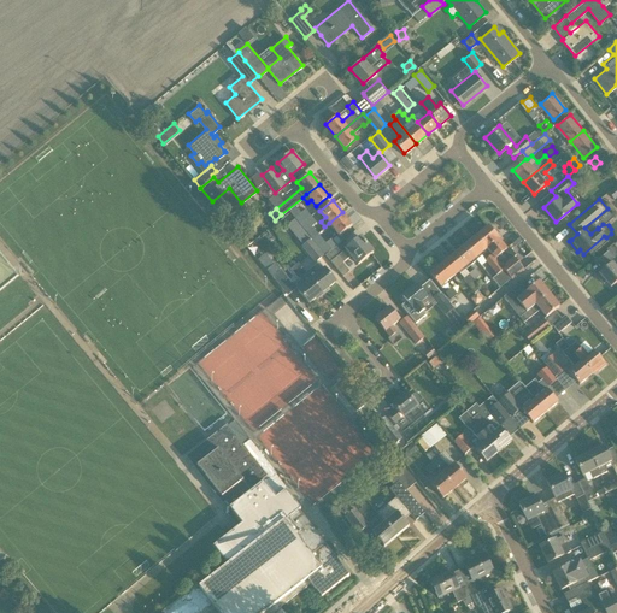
[(295,217),(300,223),(311,214),(306,208),(295,217)]
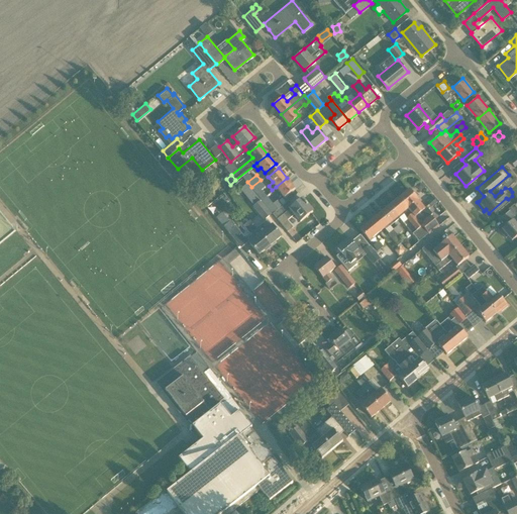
[(287,178),(276,187),(284,196),(295,188),(287,178)]
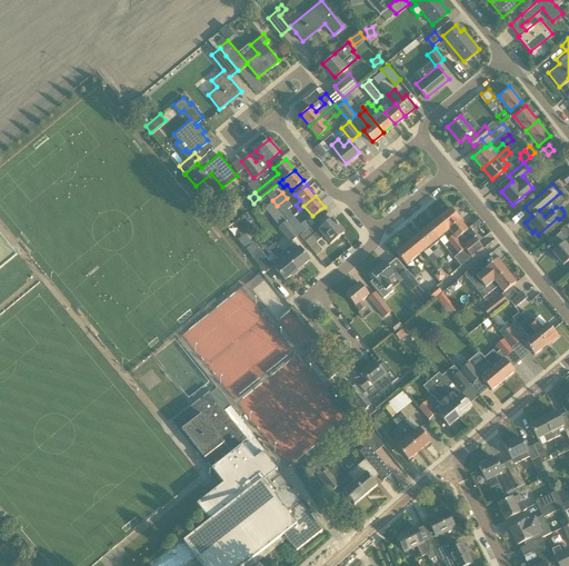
[(277,206),(287,219),(293,215),(288,208),(292,205),(287,198),(277,206)]
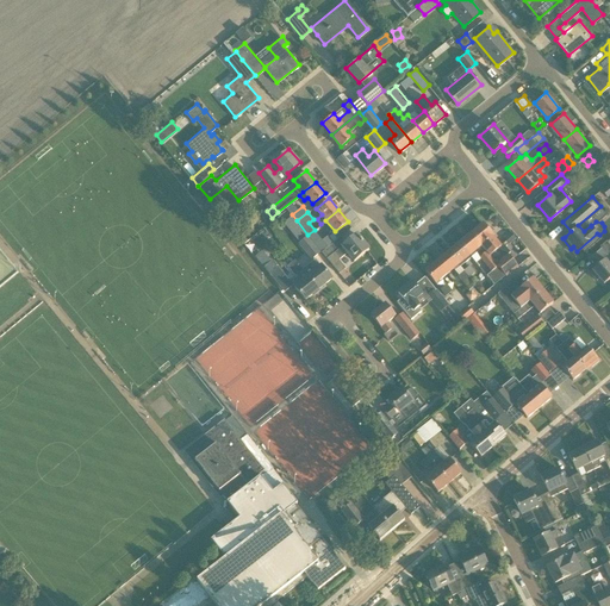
[(284,220),(282,220),(299,241),(298,242),(311,258),(321,250),(291,214),(290,216),(284,220)]
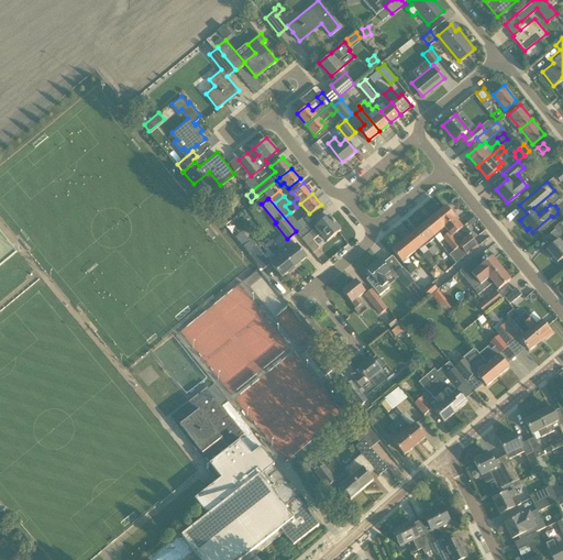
[(445,206),(434,213),(460,244),(459,244),(466,253),(477,244),(468,233),(471,231),(464,223),(462,226),(460,223),(445,206)]
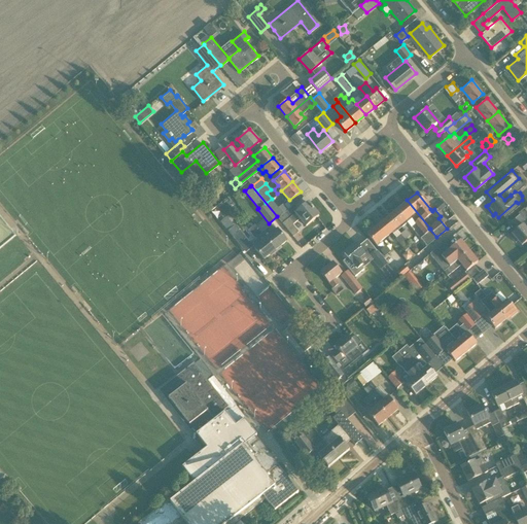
[(272,199),(266,203),(277,216),(288,207),(283,202),(278,206),(272,199)]
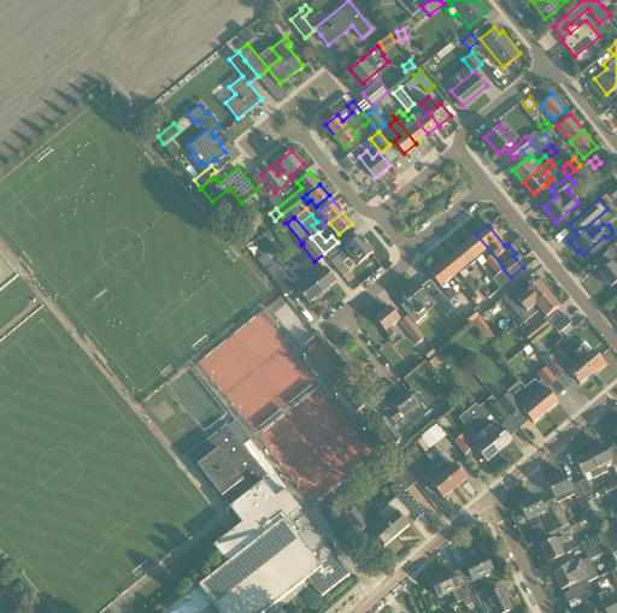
[(474,236),(465,243),(476,257),(481,264),(486,260),(497,273),(503,267),(504,267),(476,234),(475,233),(472,235),(474,236)]
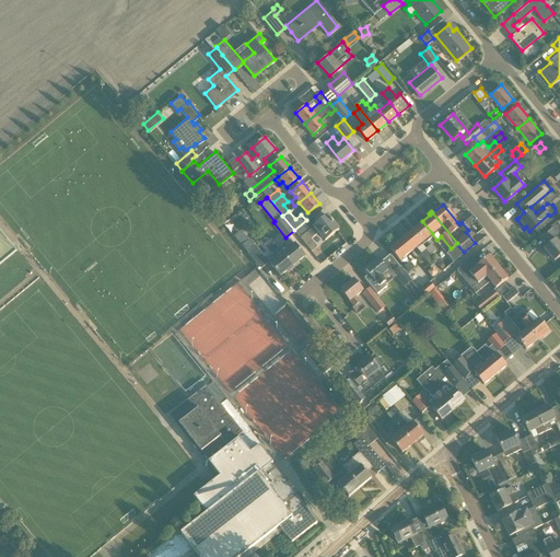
[(295,230),(304,241),(311,250),(317,245),(311,238),(318,231),(325,239),(338,228),(327,213),(316,222),(312,217),(295,230)]
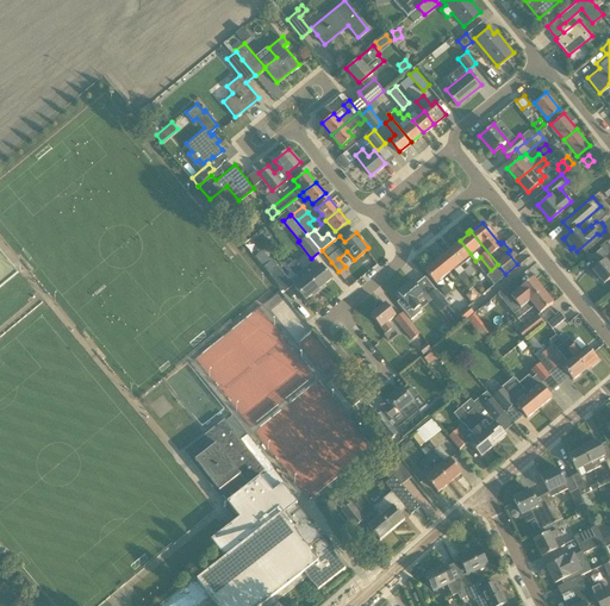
[(460,241),(448,250),(460,264),(465,260),(465,258),(471,254),(460,241)]
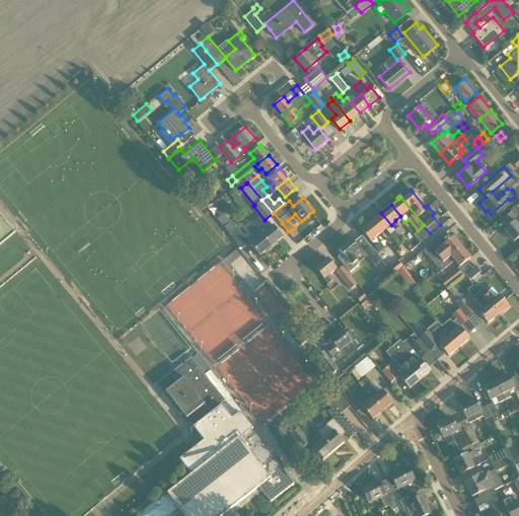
[(381,213),(372,221),(381,232),(386,228),(390,232),(394,229),(391,225),(381,213)]
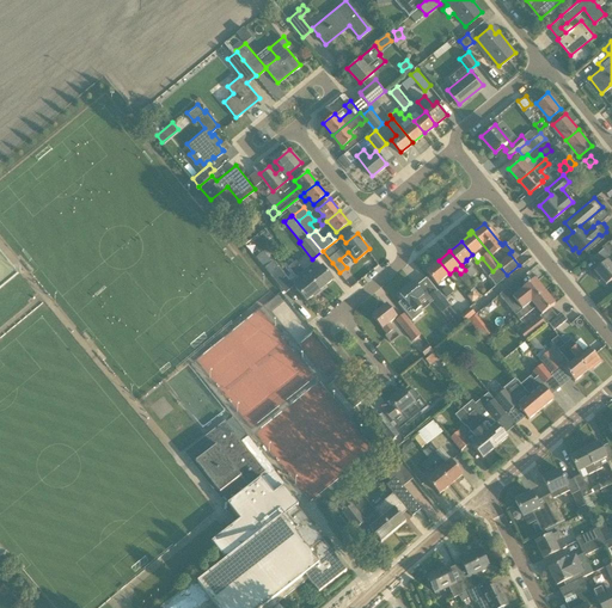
[(589,269),(599,280),(600,277),(605,283),(611,277),(611,263),(607,258),(606,258),(605,257),(589,269)]
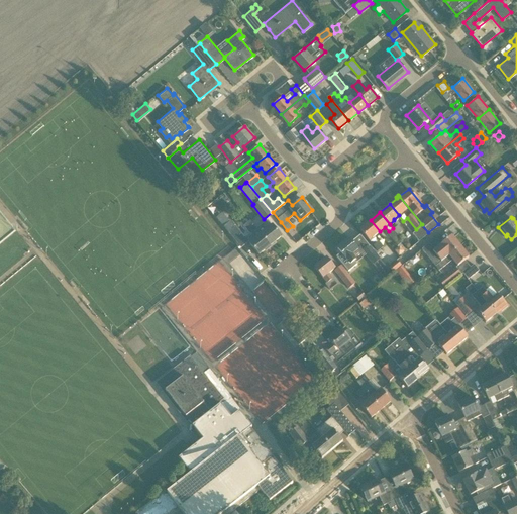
[(268,218),(255,227),(270,244),(281,234),(268,218)]
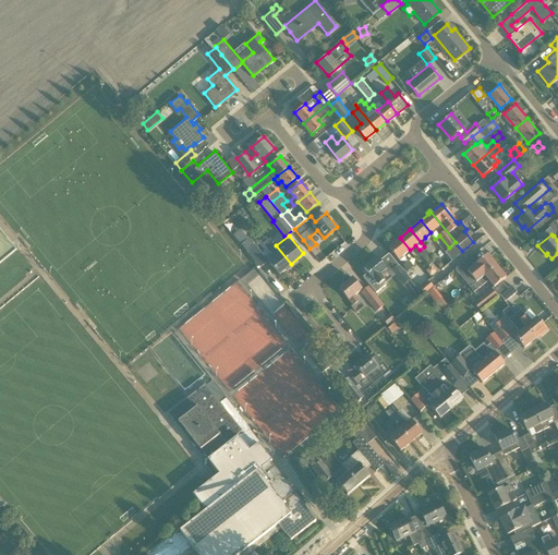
[(249,237),(241,242),(253,256),(259,251),(249,237)]
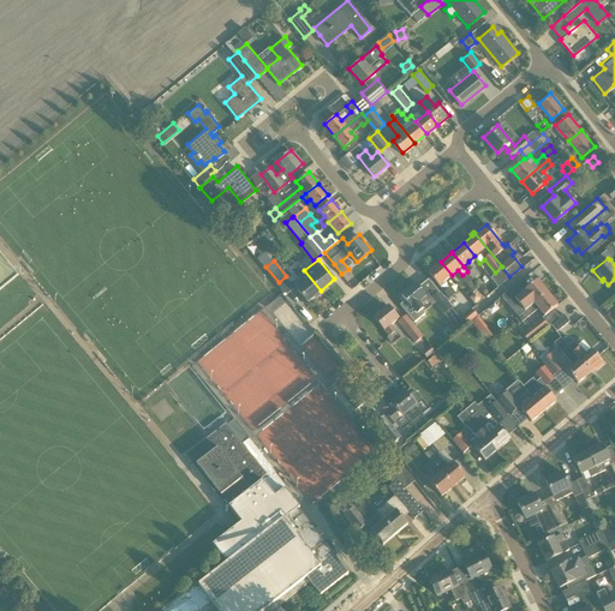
[(321,291),(304,270),(297,261),(290,267),(297,276),(291,280),(308,300),(321,291)]
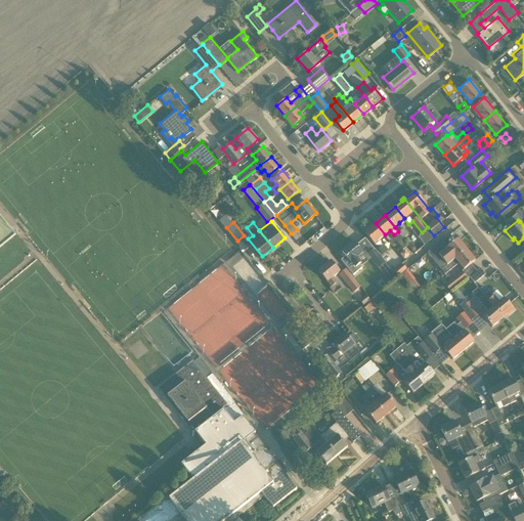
[(385,234),(376,223),(365,231),(376,244),(380,240),(380,239),(385,234)]
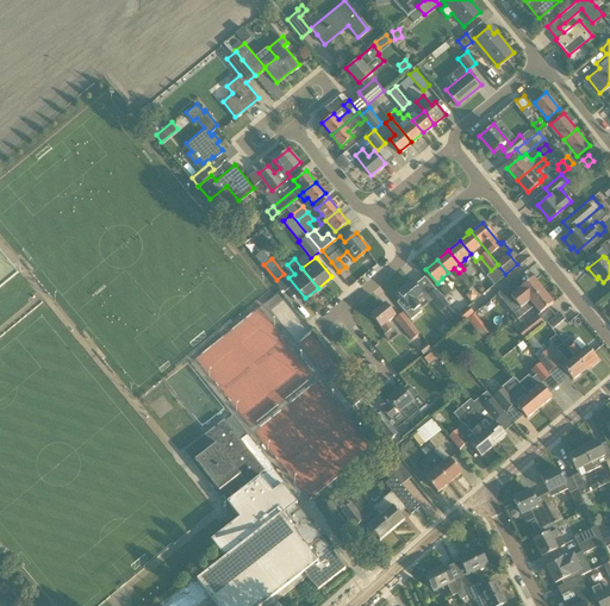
[(470,263),(464,269),(468,275),(475,270),(470,263)]
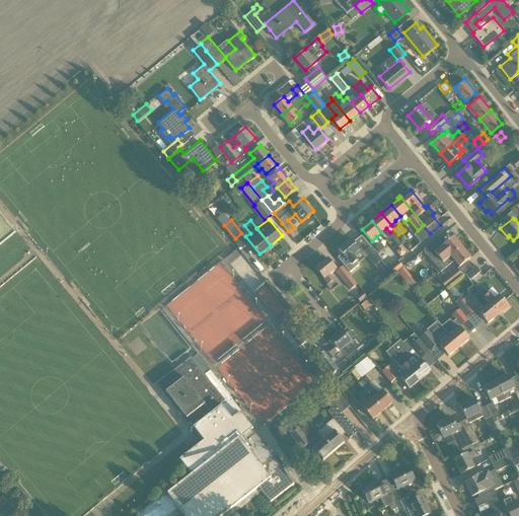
[(398,234),(394,229),(389,233),(399,245),(404,240),(398,234)]
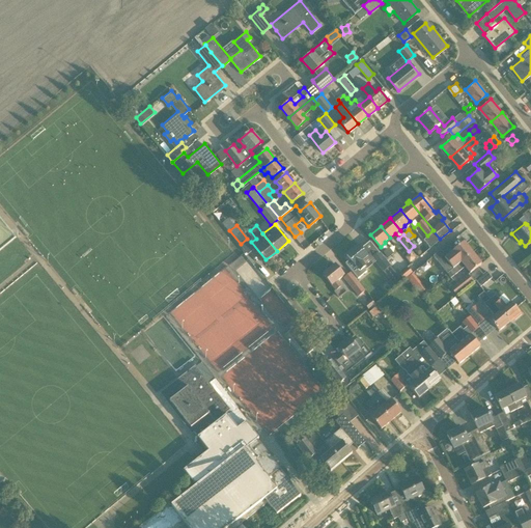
[(472,251),(464,241),(452,249),(447,243),(432,254),(438,259),(443,255),(448,260),(442,266),(447,272),(448,270),(460,260),(472,251)]
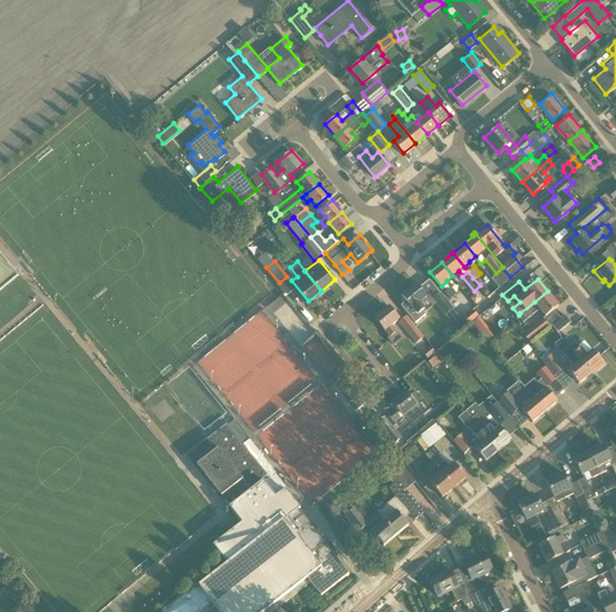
[(424,307),(419,301),(426,295),(416,283),(402,293),(406,298),(401,303),(415,320),(425,313),(422,309),(424,307)]
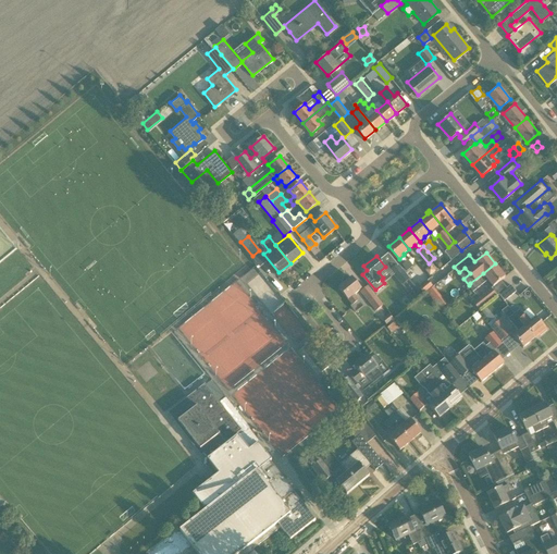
[(403,263),(407,269),(412,265),(408,258),(403,263)]
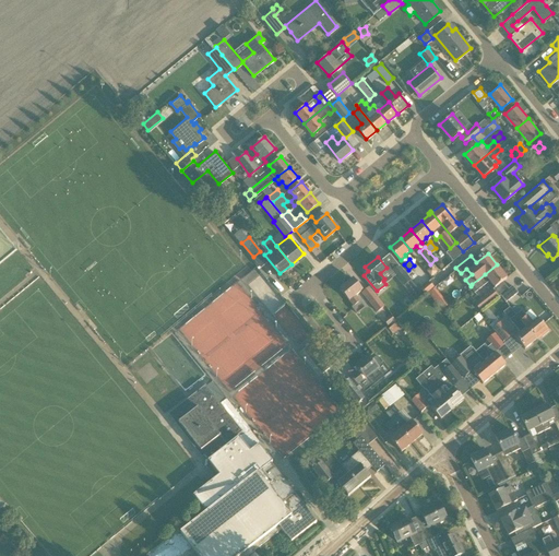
[(392,270),(403,284),(411,278),(399,263),(392,270)]
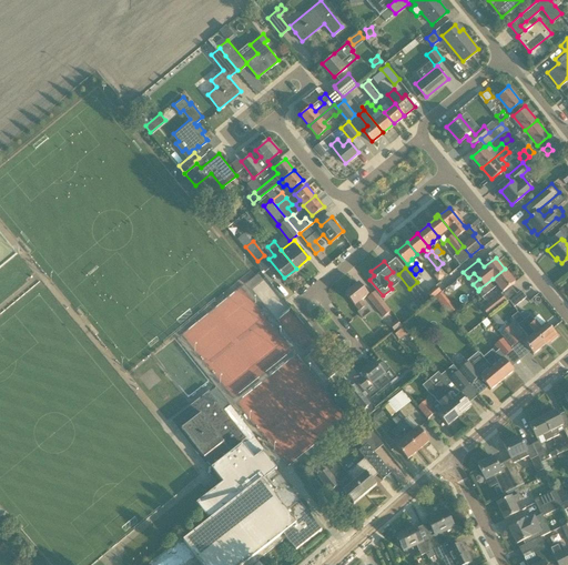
[(436,269),(421,281),(427,289),(443,276),(436,269)]
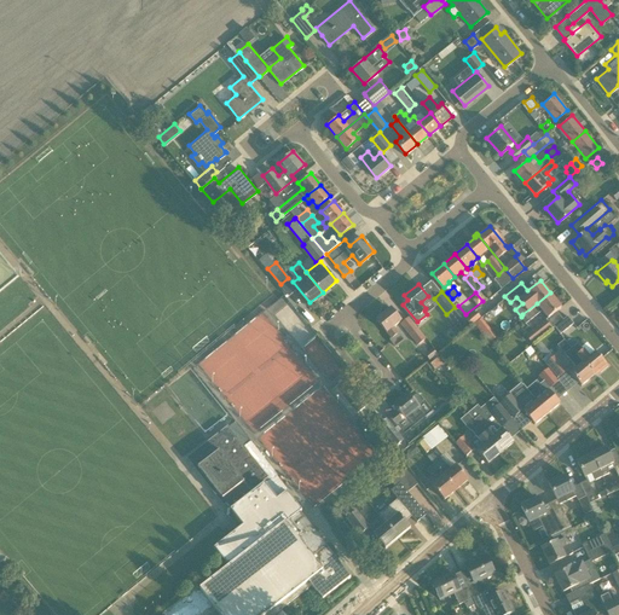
[(537,303),(522,314),(521,317),(526,321),(542,309),(548,317),(561,306),(550,293),(537,303)]
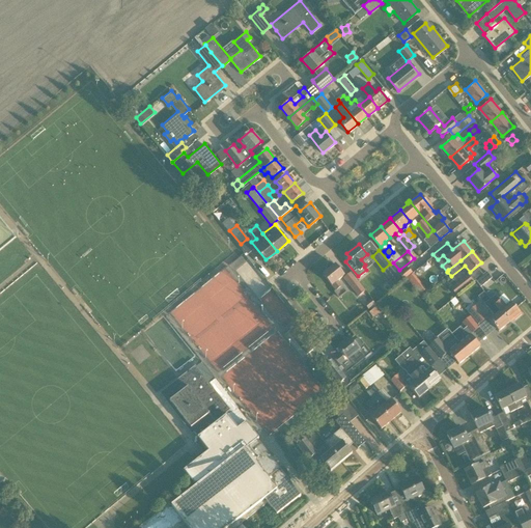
[(334,289),(338,296),(345,289),(341,284),(342,284),(338,279),(344,274),(335,264),(323,273),(336,288),(334,289)]
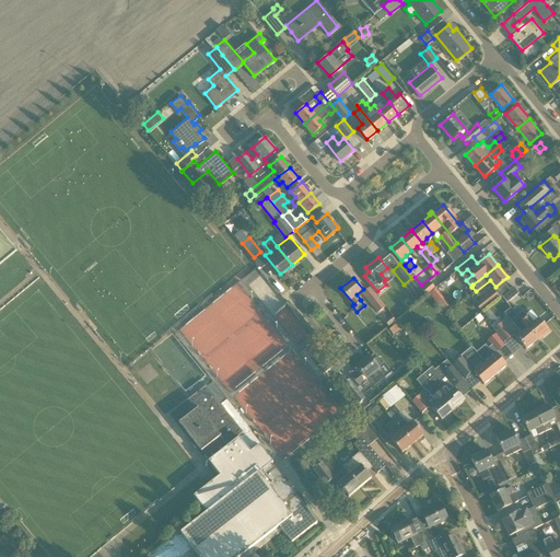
[(421,288),(426,293),(434,286),(430,280),(421,288)]
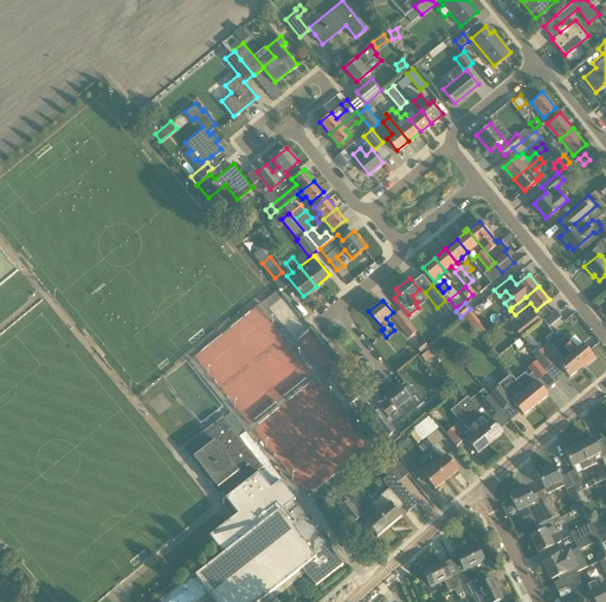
[(542,318),(548,325),(561,315),(555,308),(542,318)]
